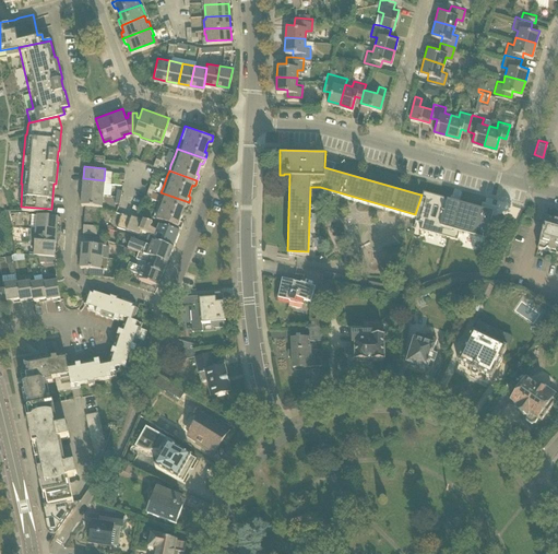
[(103,191),(104,180),(83,178),(82,190),(103,191)]
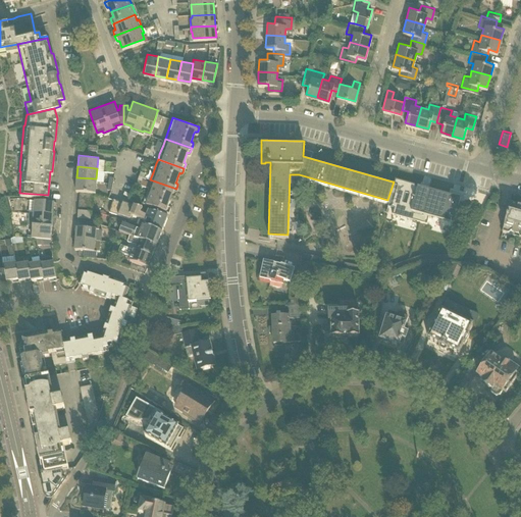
[(453,219),(459,200),(460,195),(418,183),(418,182),(395,175),(393,182),(394,182),(387,200),(386,203),(394,205),(392,211),(426,220),(428,212),(453,219)]
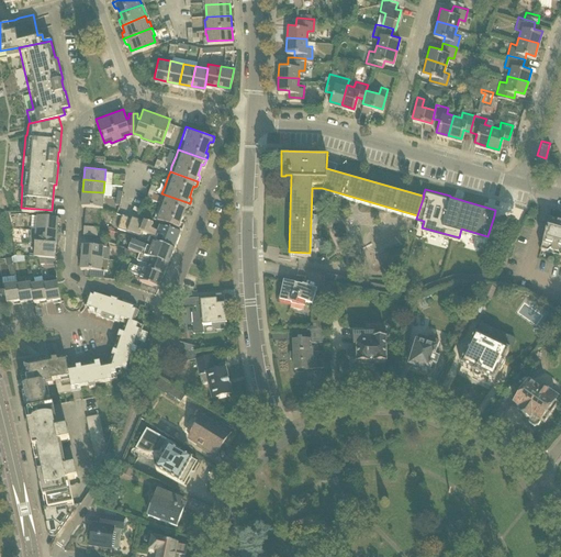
[(490,204),(493,197),(479,190),(475,198),(490,204)]
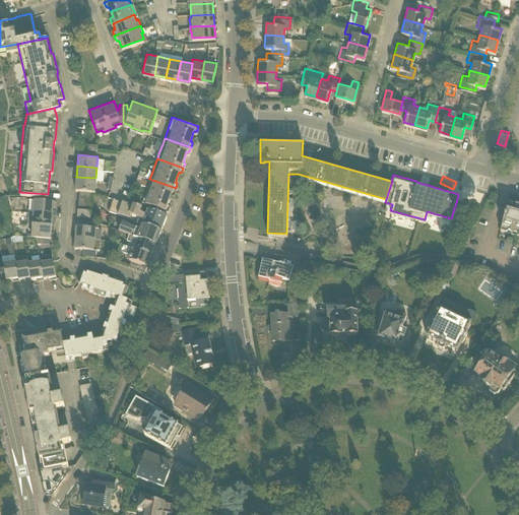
[(76,177),(75,187),(75,188),(78,188),(91,189),(91,190),(94,190),(95,178),(76,177)]
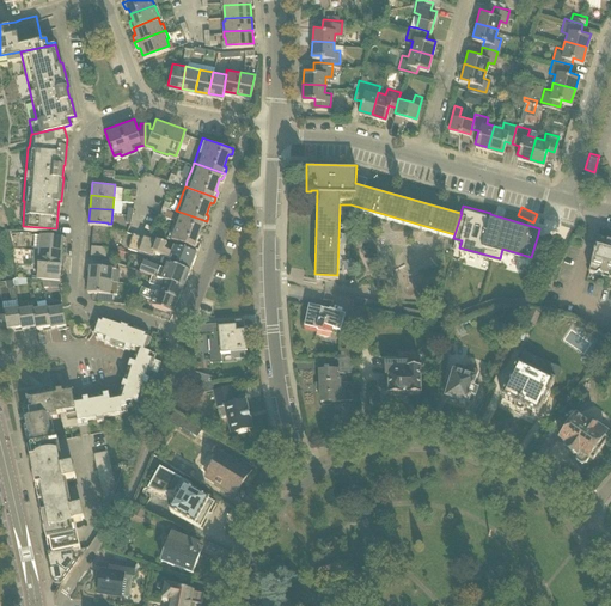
[(207,221),(176,210),(166,234),(197,246),(200,240),(199,239),(197,238),(199,234),(199,233),(201,227),(203,227),(205,226),(206,225),(207,221)]
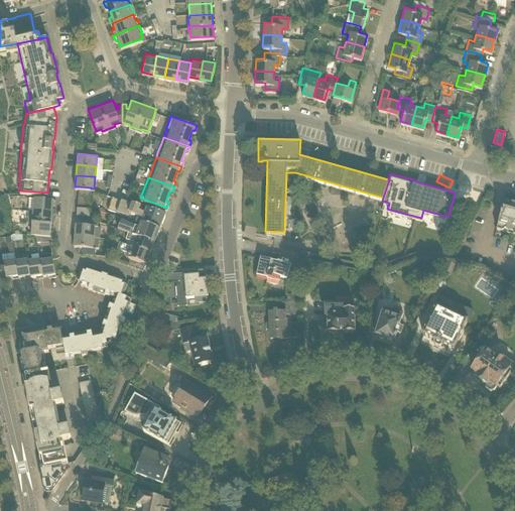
[(138,189),(140,183),(132,180),(131,186),(138,189)]
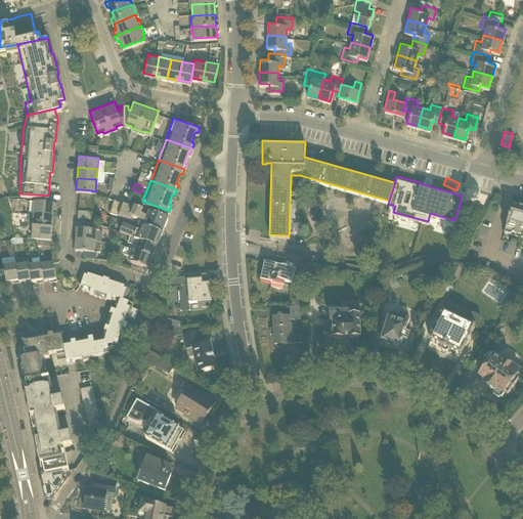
[(142,206),(130,202),(113,197),(112,203),(109,209),(129,216),(128,218),(142,223),(142,222),(153,226),(162,229),(168,214),(148,208),(146,213),(143,212),(144,209),(141,209),(142,206)]
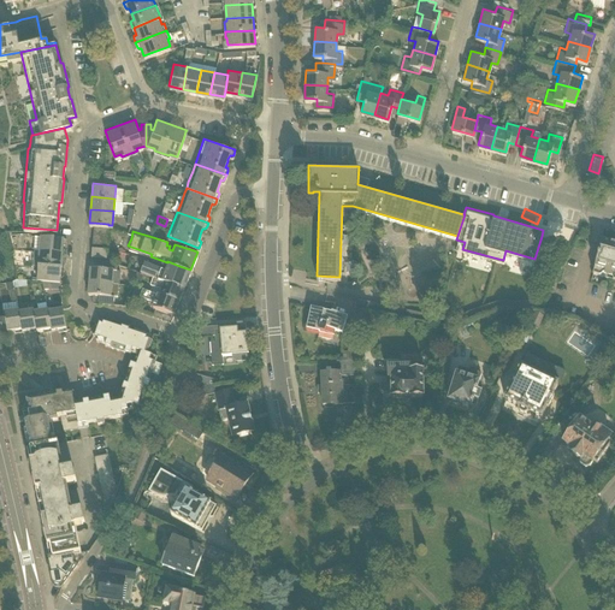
[(35,232),(34,244),(34,247),(63,249),(63,241),(64,241),(65,240),(66,235),(35,232)]
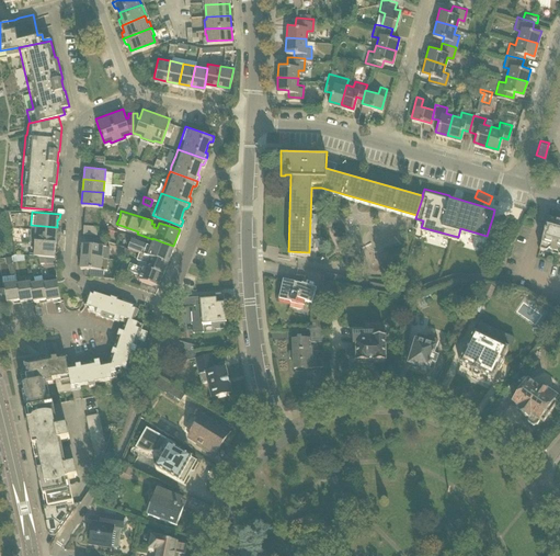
[(559,217),(548,214),(539,246),(559,251),(559,217)]
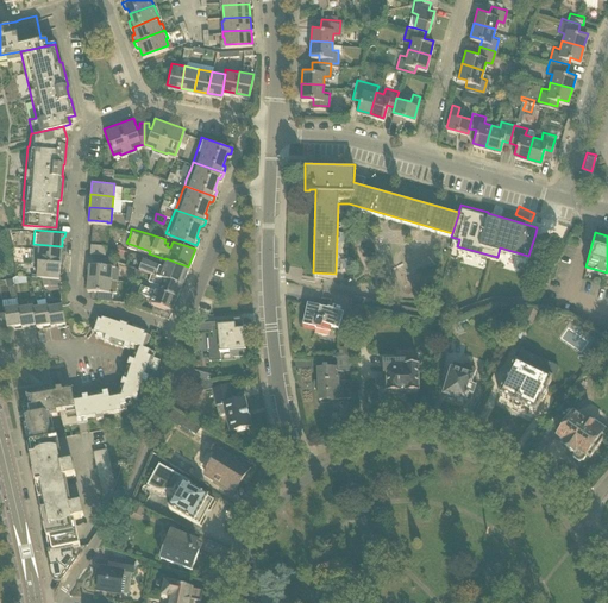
[(37,259),(63,261),(63,257),(61,256),(62,246),(33,244),(32,246),(32,258),(37,259)]
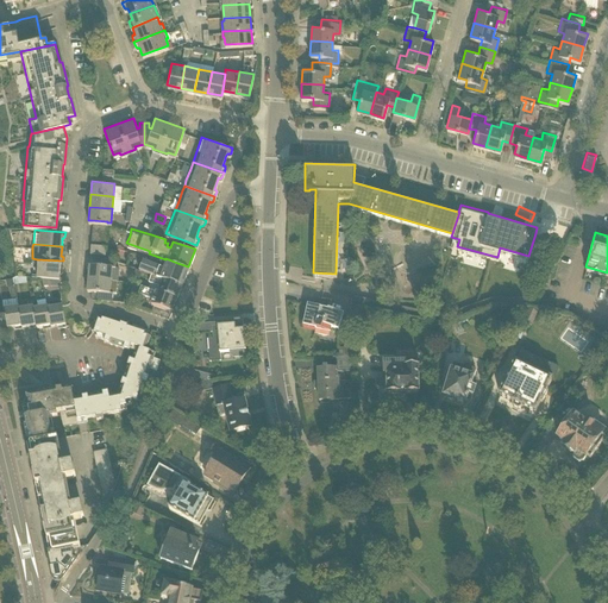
[(119,264),(114,264),(116,256),(100,255),(99,262),(88,261),(88,275),(116,277),(117,277),(119,264)]
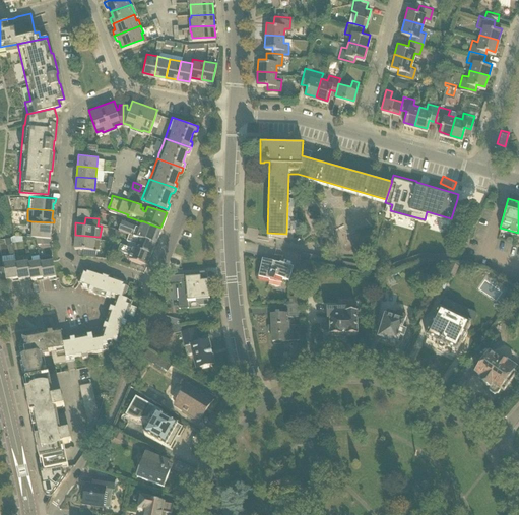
[(121,219),(119,228),(121,229),(128,232),(129,232),(154,242),(160,228),(151,224),(141,220),(141,221),(139,226),(121,219)]
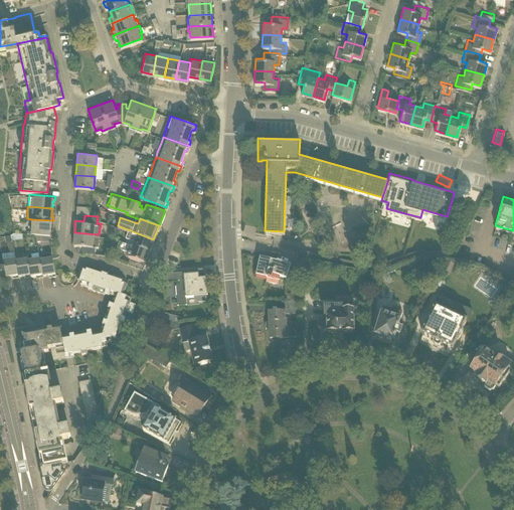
[(26,228),(25,230),(25,231),(35,231),(41,232),(50,233),(50,225),(52,223),(53,220),(31,219),(30,229),(26,228)]
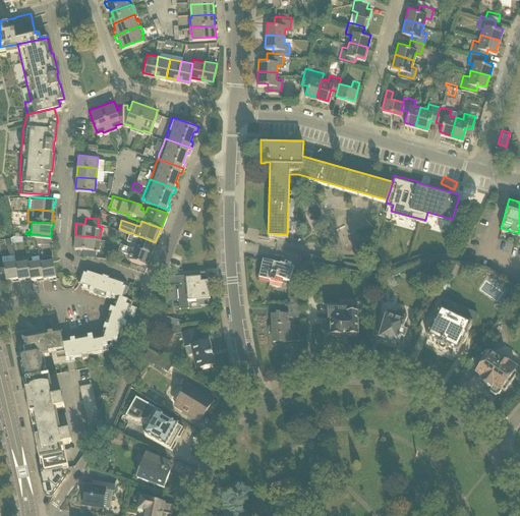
[(121,229),(119,228),(118,229),(115,227),(113,234),(118,236),(121,229)]
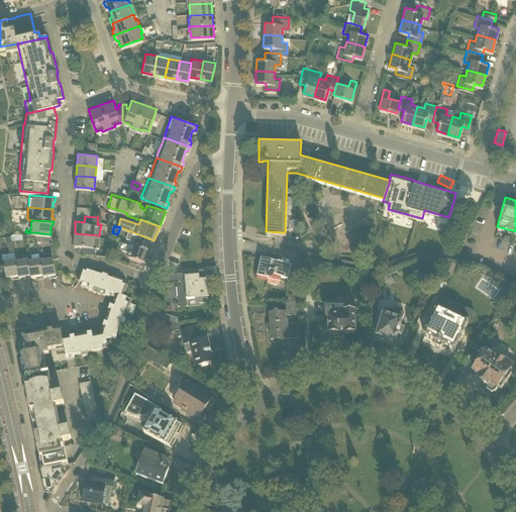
[(133,244),(149,250),(153,240),(128,230),(127,230),(125,236),(135,240),(133,244)]
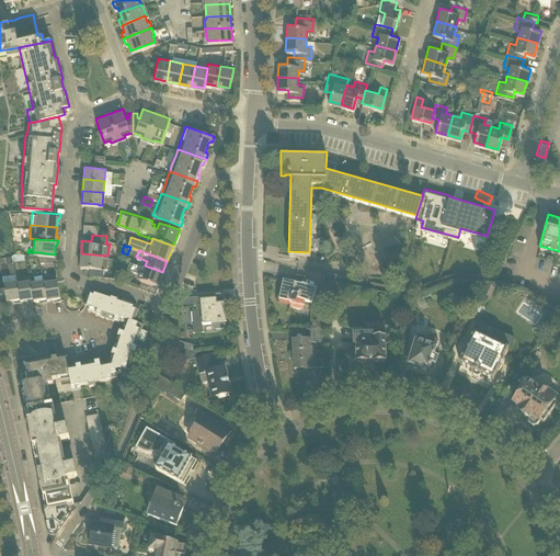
[(11,252),(0,254),(0,268),(7,299),(19,296),(20,296),(16,281),(11,252)]
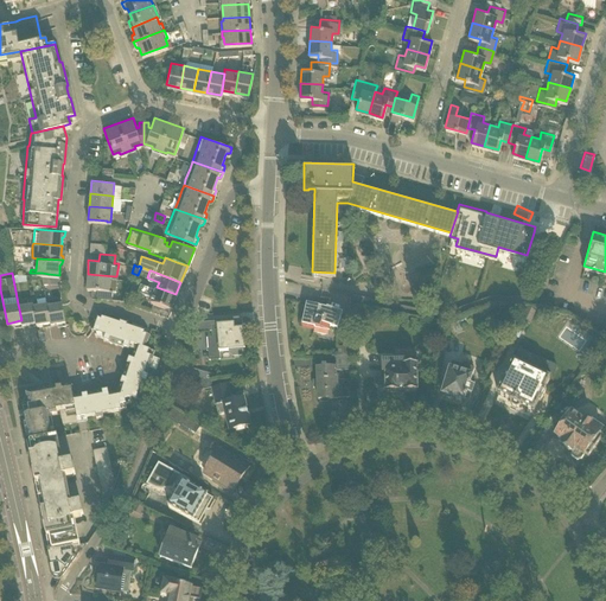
[(112,296),(112,288),(114,288),(115,276),(88,274),(87,287),(97,287),(96,295),(112,296)]
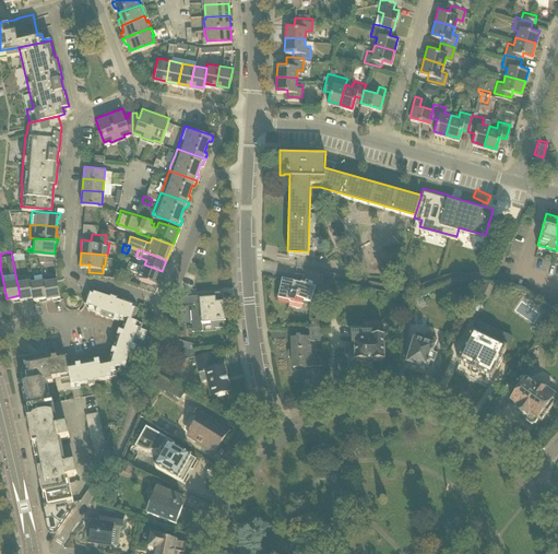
[(154,291),(158,281),(162,271),(144,264),(144,266),(122,257),(119,263),(126,266),(126,267),(140,272),(138,275),(140,277),(138,284),(154,291)]
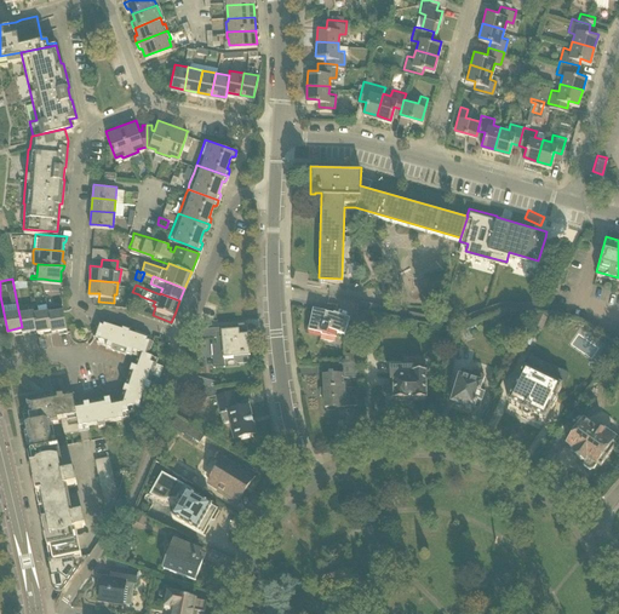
[(308,326),(321,330),(336,332),(337,327),(344,330),(349,314),(333,309),(336,302),(327,299),(326,300),(324,299),(321,307),(313,305),(308,326)]
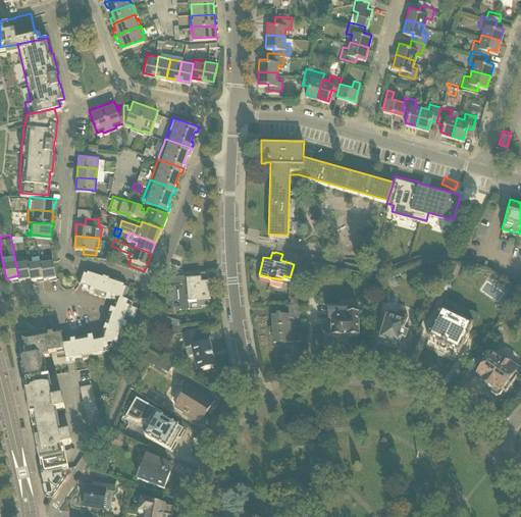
[(40,255),(39,256),(38,253),(32,254),(33,260),(28,261),(31,275),(31,277),(43,274),(40,261),(41,261),(40,255)]
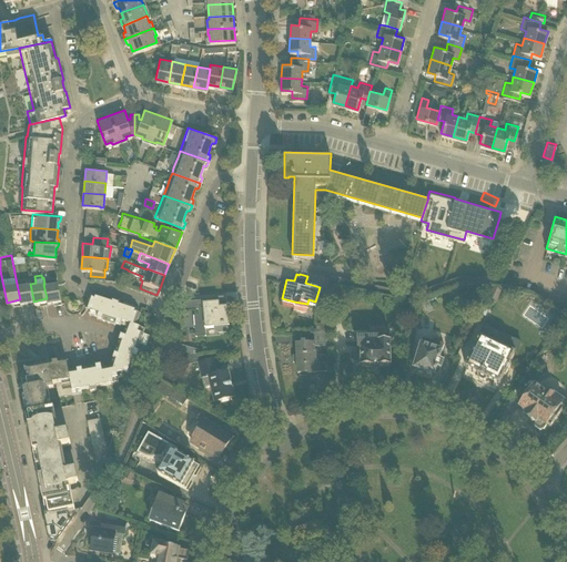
[(61,300),(57,275),(43,277),(44,284),(43,284),(47,298),(47,300),(60,298),(60,300),(61,300)]
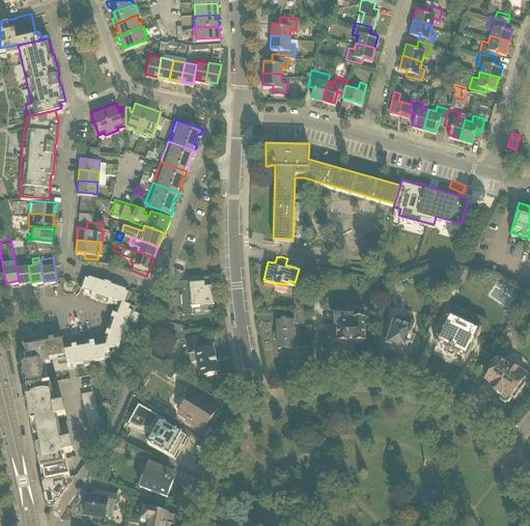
[(305,261),(306,277),(306,278),(306,279),(318,279),(318,269),(306,261),(305,261)]
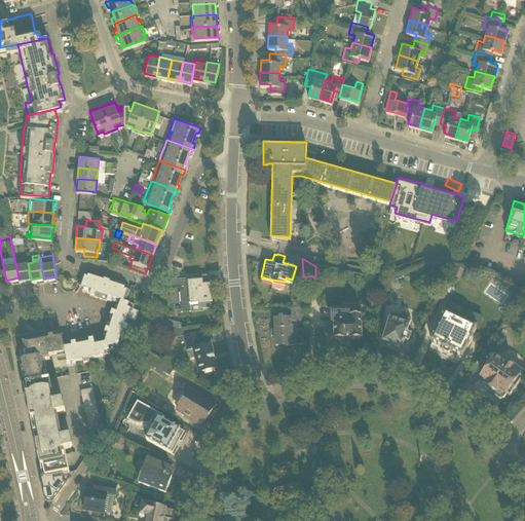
[(19,277),(17,277),(19,280),(31,277),(28,263),(28,261),(15,263),(19,277)]
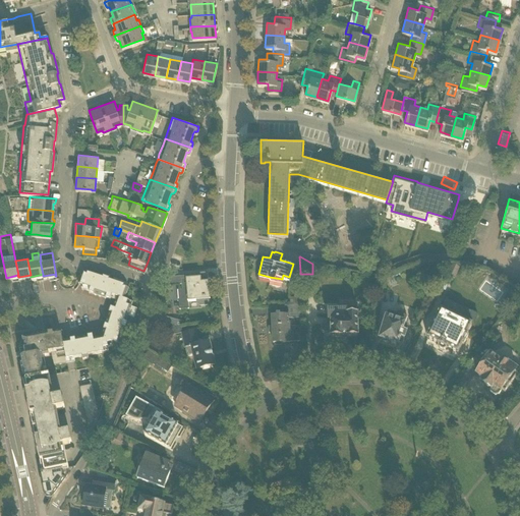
[(454,274),(459,263),(451,260),(446,271),(454,274)]
